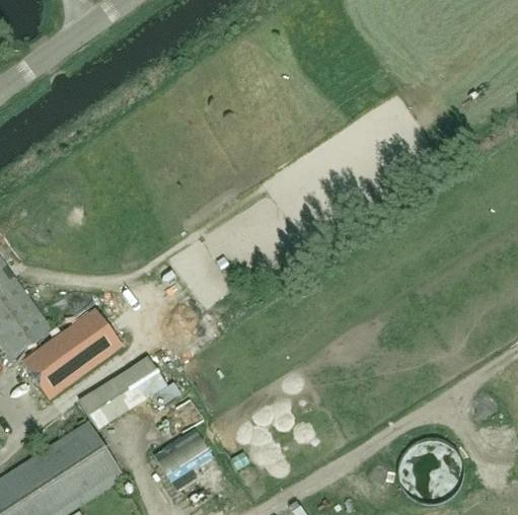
[(0,343),(11,359),(54,328),(0,254),(0,343)]
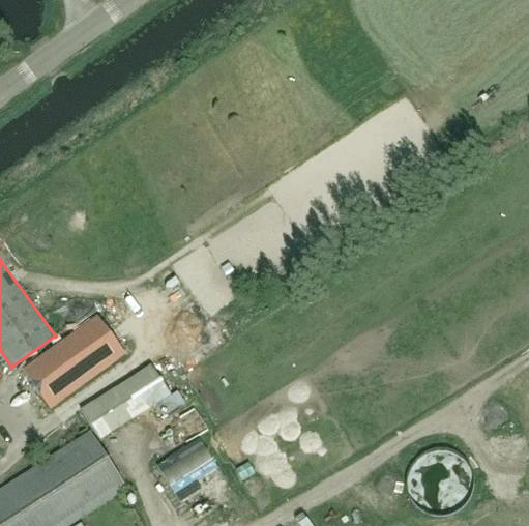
[(75,334),(5,388),(31,422),(101,369),(75,334)]
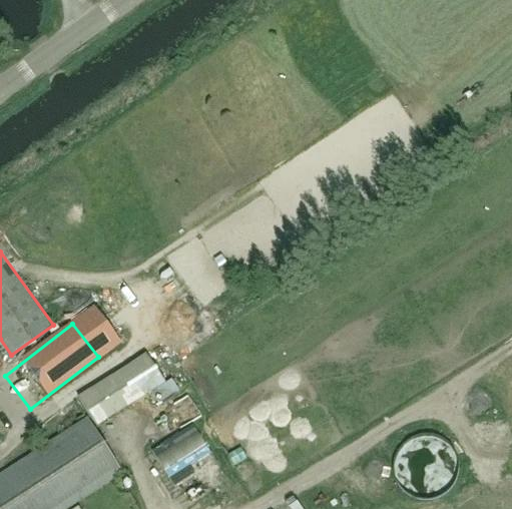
[(166,381),(147,351),(77,395),(97,425),(152,391),(158,401),(178,388),(172,378),(166,381)]
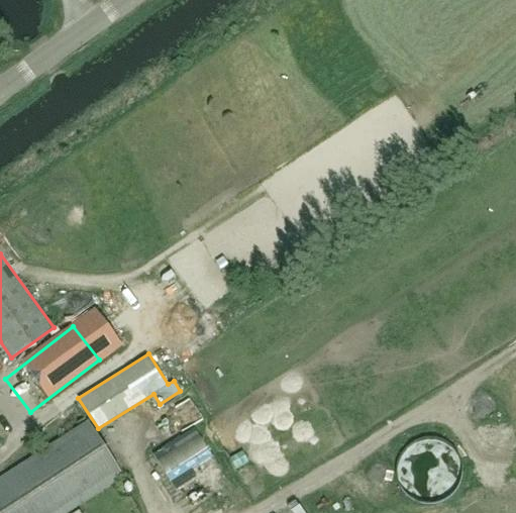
[(172,421),(189,416),(186,406),(169,411),(172,421)]
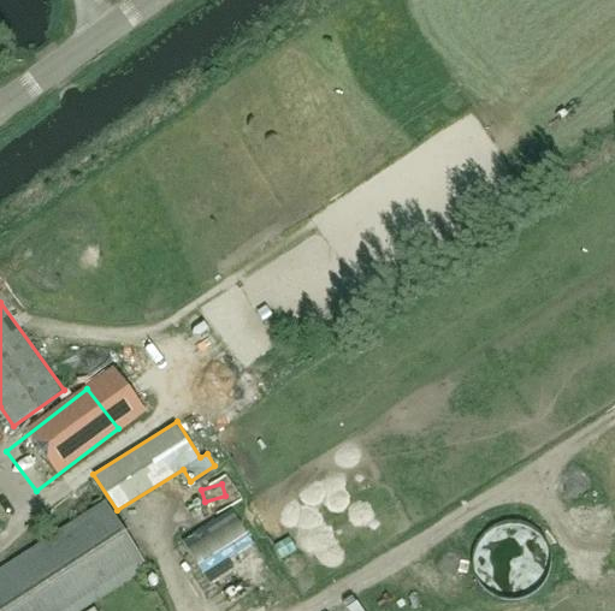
[(0,610),(74,610),(147,564),(105,499),(0,565),(0,610)]
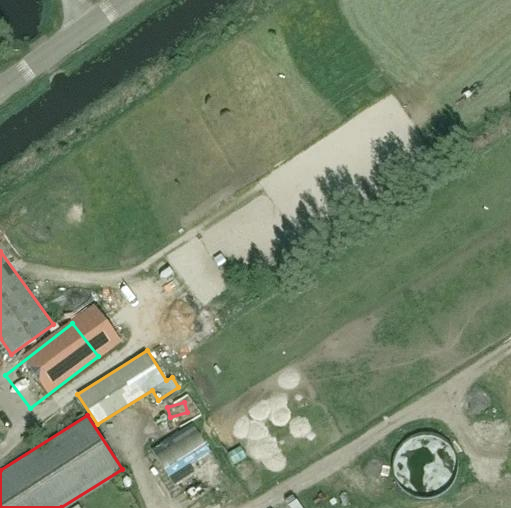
[(174,484),(194,471),(189,463),(209,449),(192,422),(151,448),(174,484)]
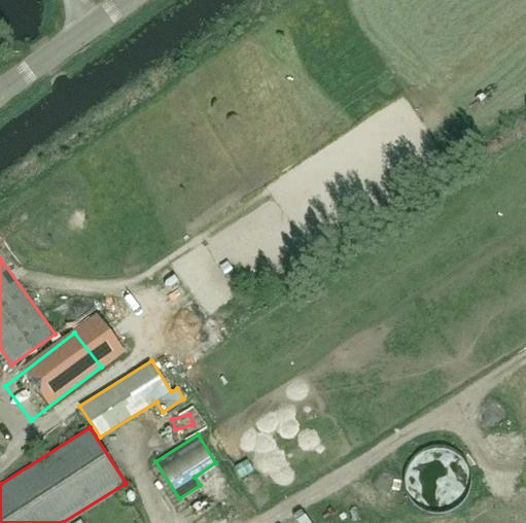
[(406,476),(406,480),(406,485),(407,489),(410,496),(412,499),(418,506),(421,508),(428,512),(432,512),(441,512),(445,512),(452,508),(456,506),(461,499),(463,496),(466,489),(467,485),(467,476),(466,472),(463,463),(461,460),(456,454),(452,452),(445,449),(441,448),(432,448),(428,449),(421,452),(418,454),(412,460),(410,463),(407,472),(406,476)]
